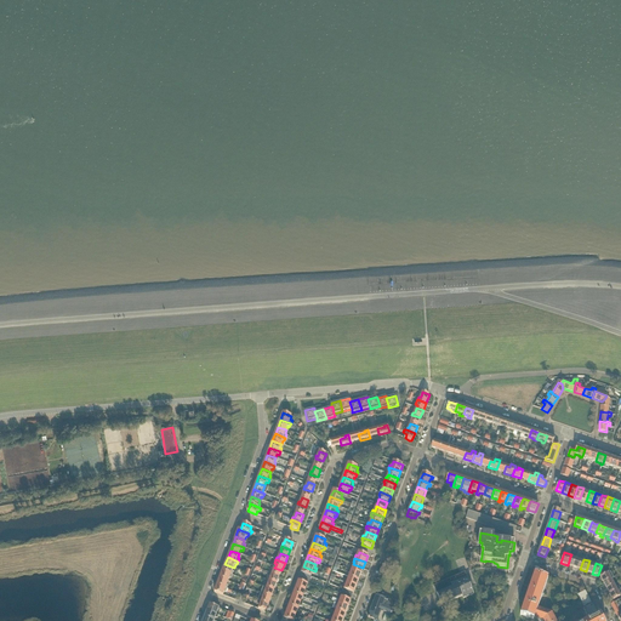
[(233,571),(234,568),(224,564),(222,571),(233,575),(234,571),(233,571)]
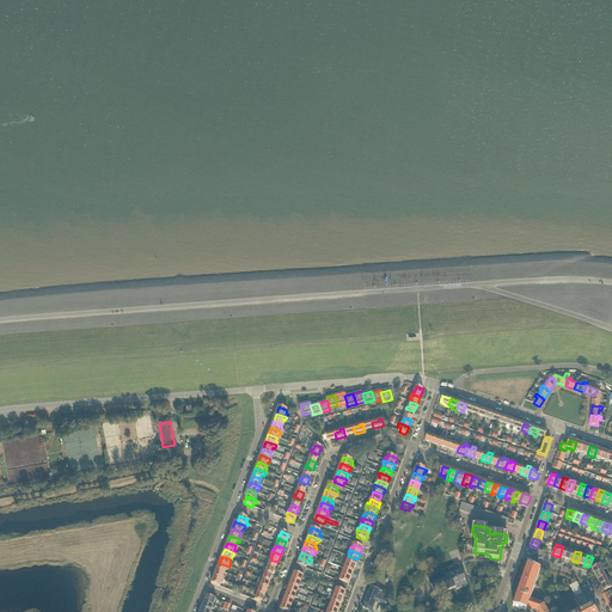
[(355,567),(357,560),(348,556),(348,560),(346,558),(344,562),(355,567)]
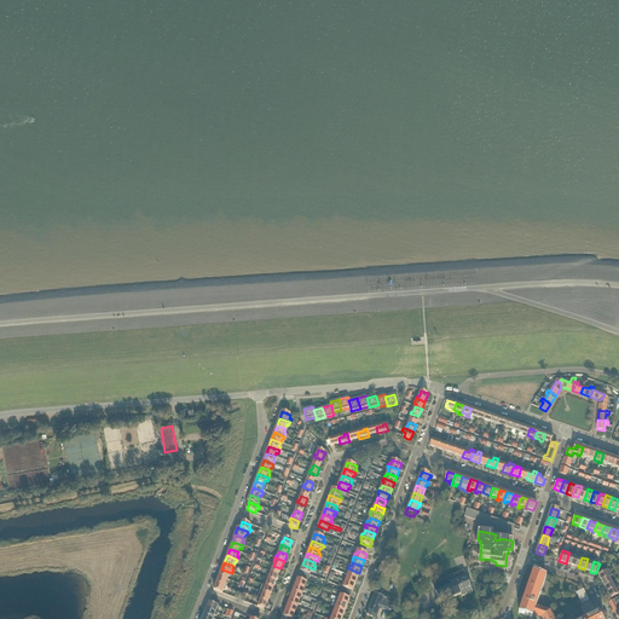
[(313,573),(314,570),(302,565),(300,572),(301,572),(310,576),(311,572),(313,573)]
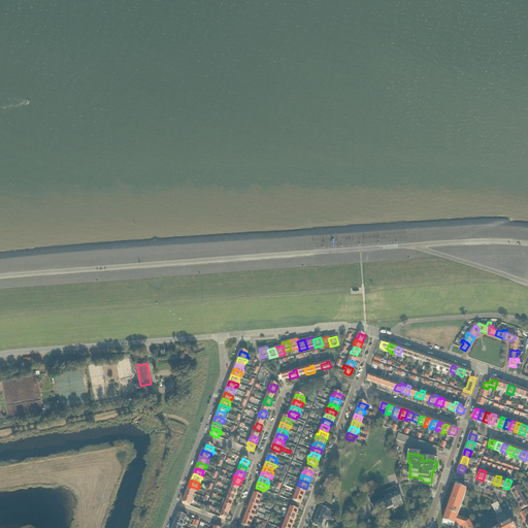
[(304,494),(306,489),(297,485),(296,488),(297,488),(297,491),(304,494)]
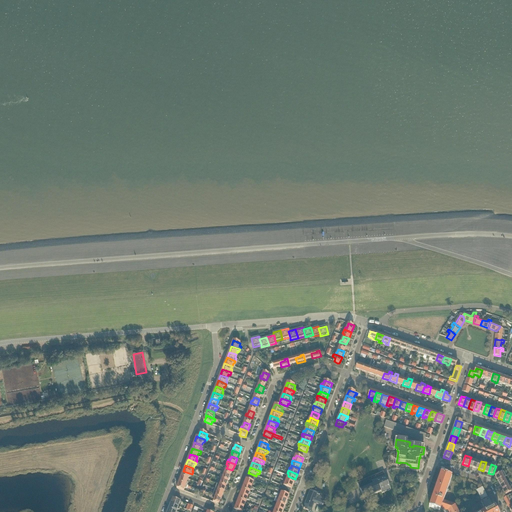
[(191,477),(192,474),(183,471),(181,477),(188,479),(189,476),(191,477)]
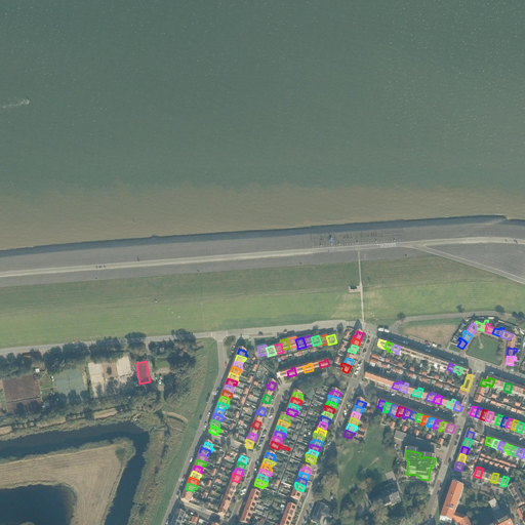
[(513,486),(508,484),(507,483),(506,486),(505,486),(505,487),(508,488),(511,493),(517,490),(519,489),(517,484),(513,486)]
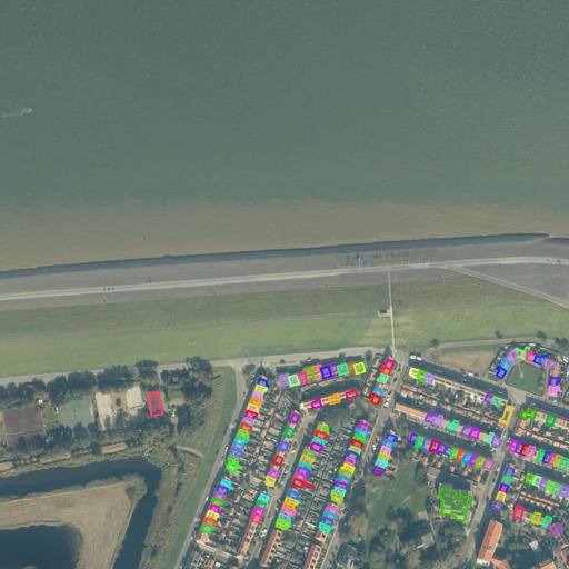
[(429,531),(427,526),(426,525),(398,537),(399,539),(405,555),(423,547),(425,548),(435,545),(429,531)]
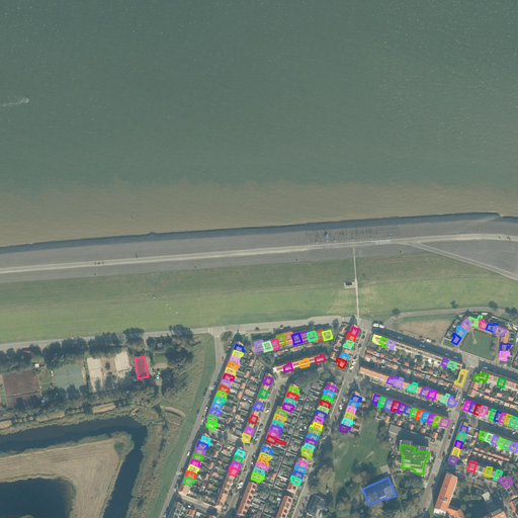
[(231,487),(233,482),(226,479),(225,482),(226,482),(225,485),(231,487)]
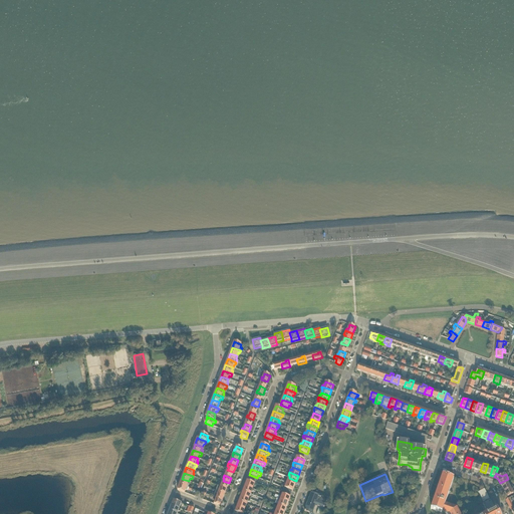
[(255,484),(257,478),(250,475),(248,480),(249,480),(249,481),(247,481),(255,484)]
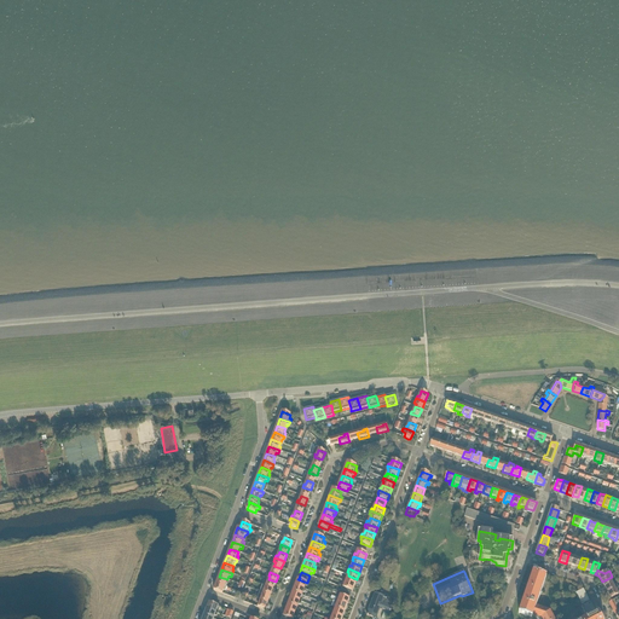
[(547,577),(539,574),(533,572),(519,614),(532,618),(533,617),(539,618),(601,618),(599,613),(596,614),(590,602),(582,607),(588,618),(586,618),(554,618),(550,612),(536,607),(547,577)]
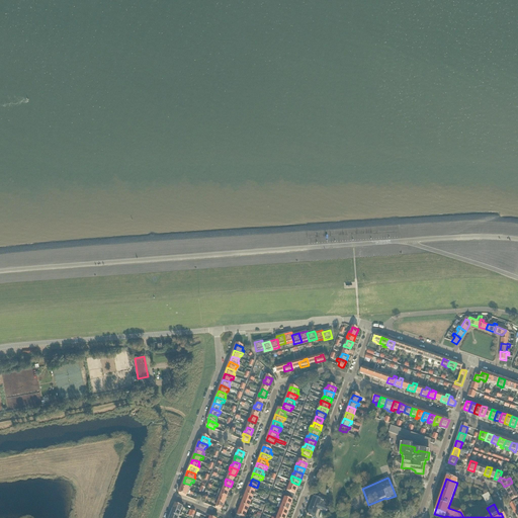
[(296,490),(298,485),(291,482),(290,484),(288,483),(287,486),(296,490)]
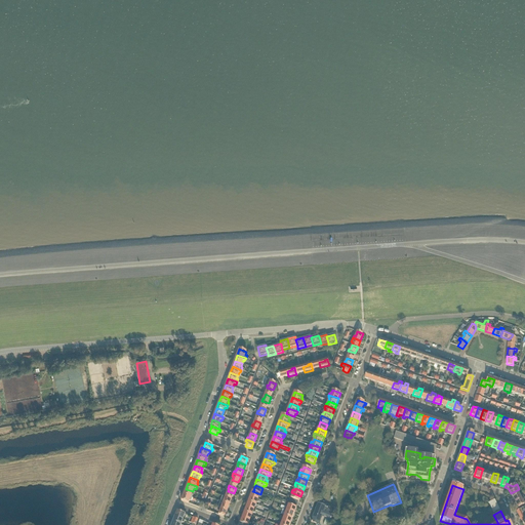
[(192,494),(193,491),(186,489),(184,494),(192,498),(194,495),(192,494)]
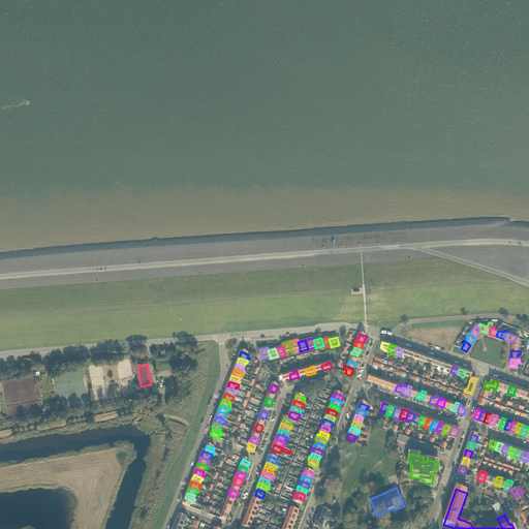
[(252,500),(260,503),(262,498),(254,495),(252,500)]
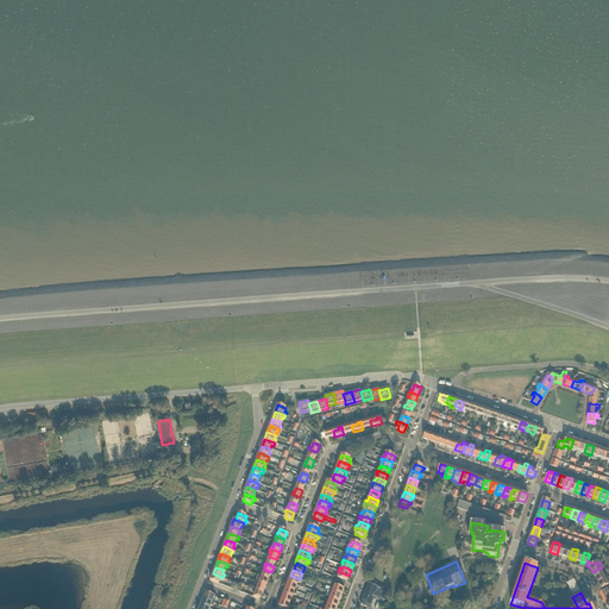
[(346,582),(349,576),(338,571),(337,575),(339,576),(338,578),(346,582)]
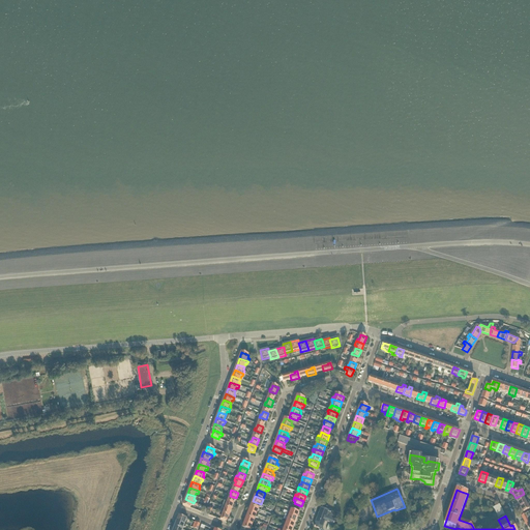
[(193,505),(194,503),(185,499),(183,505),(190,508),(192,505),(193,505)]
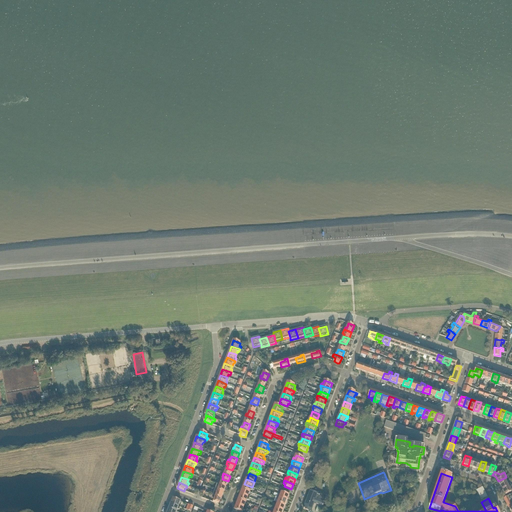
[(224,493),(226,487),(218,484),(217,487),(219,488),(218,491),(224,493)]
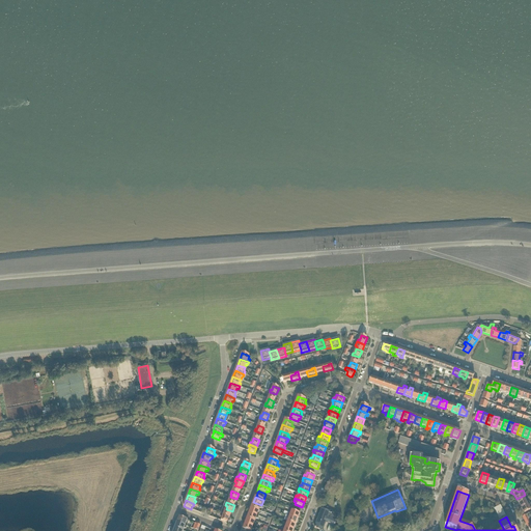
[(261,509),(262,506),(261,505),(253,502),(251,507),(259,510),(260,508),(261,509)]
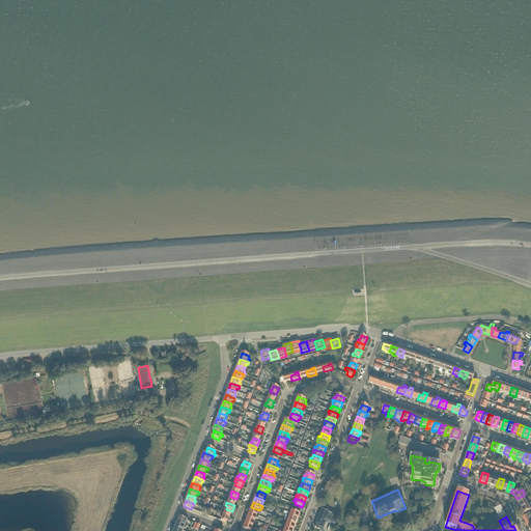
[(300,512),(302,507),(295,504),(291,510),(300,513),(298,512),(299,511),(300,512)]
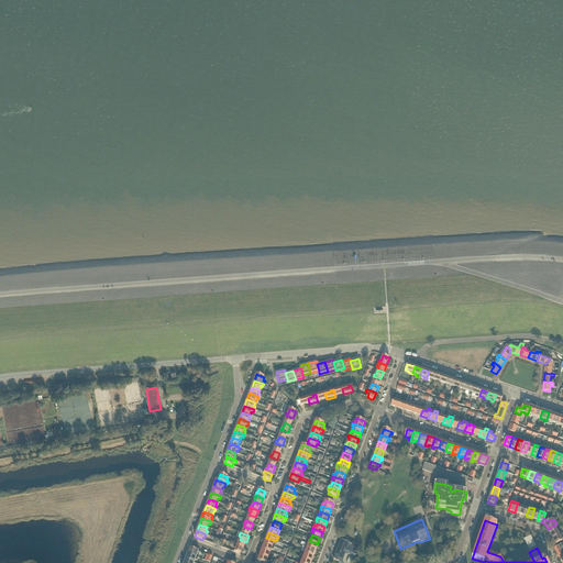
[(530,550),(536,547),(531,536),(525,539),(530,550)]
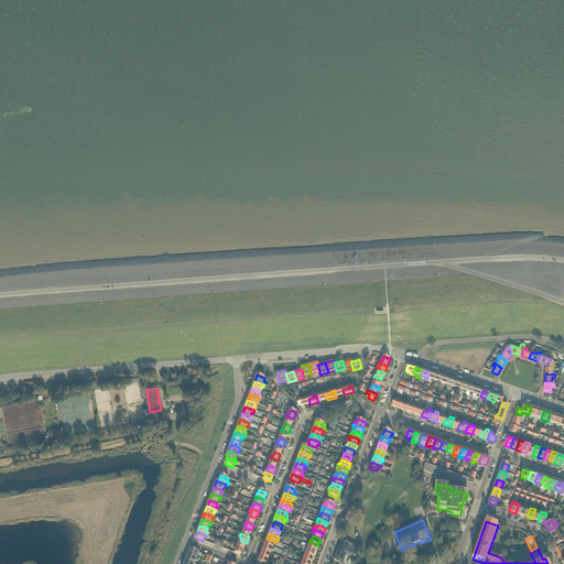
[(348,540),(344,538),(343,538),(342,540),(342,541),(334,561),(335,561),(335,562),(336,562),(343,563),(346,554),(356,557),(360,548),(350,544),(347,543),(348,540)]
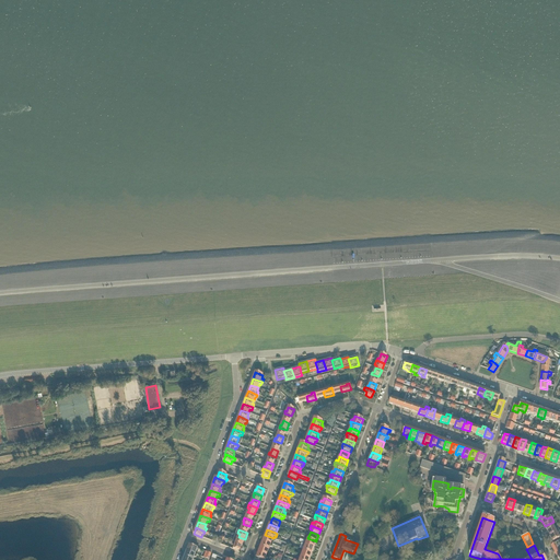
[(272,541),(273,538),(265,535),(263,540),(272,545),(273,541),(272,541)]
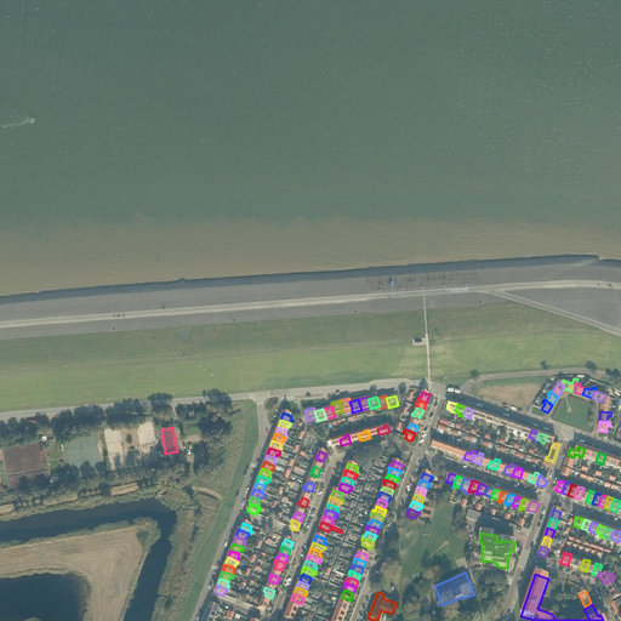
[(348,608),(351,600),(341,597),(340,600),(339,599),(337,603),(348,608)]
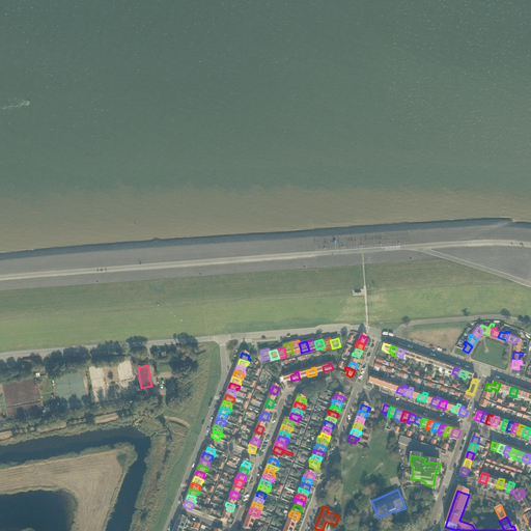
[(257,520),(258,516),(249,512),(247,519),(255,522),(256,519),(257,520)]
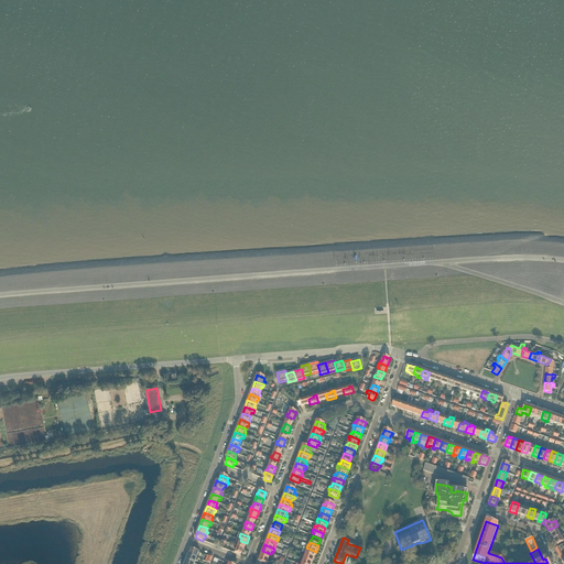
[(241,555),(243,550),(236,546),(235,550),(236,550),(235,553),(241,555)]
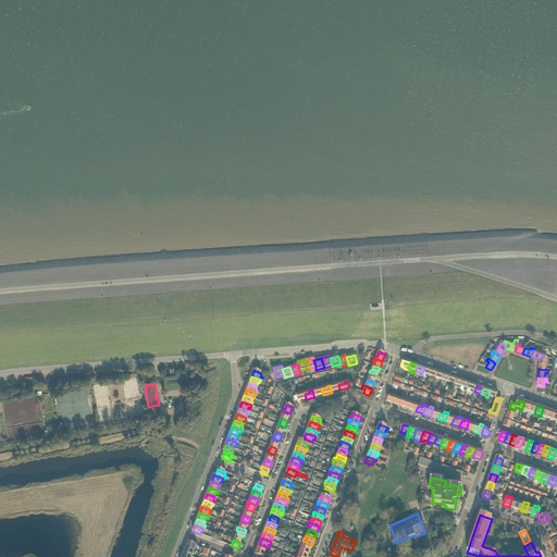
[(310,551),(312,545),(302,541),(301,544),(302,545),(301,547),(310,551)]
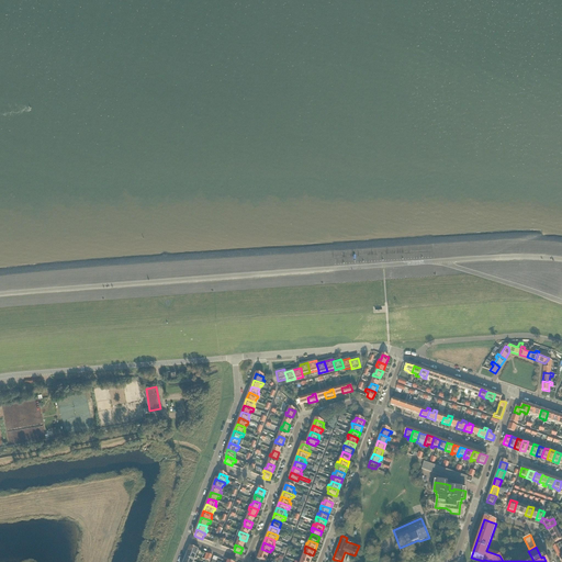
[(198,554),(199,551),(190,548),(188,553),(198,558),(199,554),(198,554)]
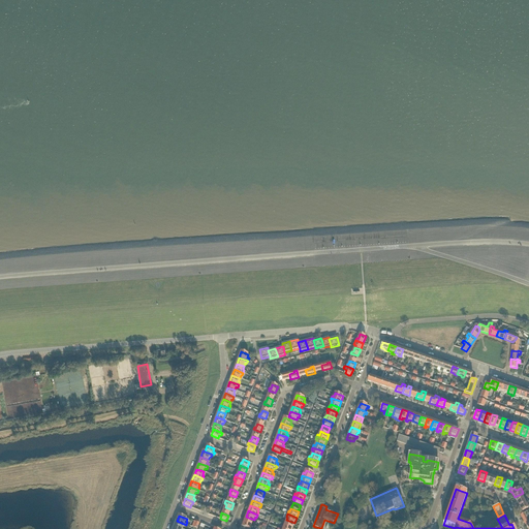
[(253,522),(254,520),(246,517),(244,522),(253,525),(254,523),(253,522)]
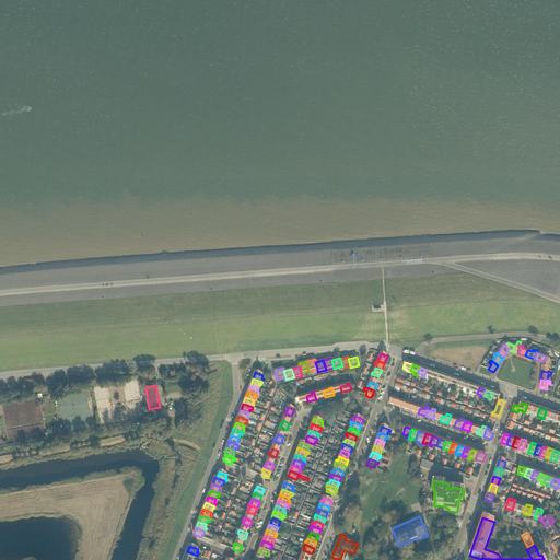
[(310,559),(312,553),(303,550),(302,552),(301,552),(300,555),(310,559)]
